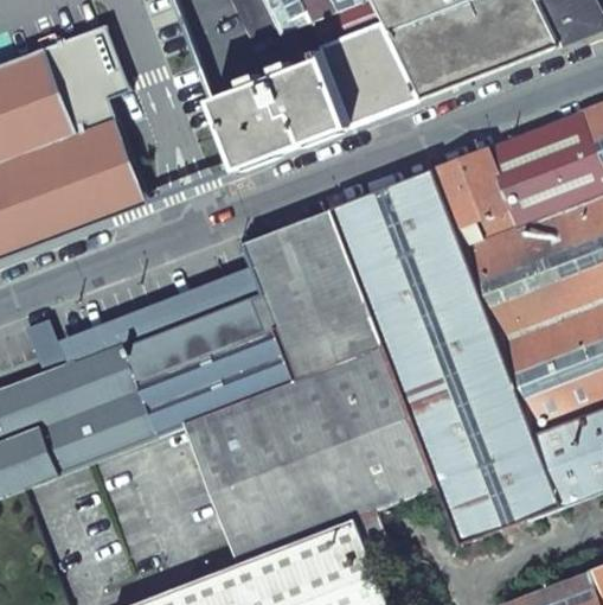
[(230,0),(249,39),(277,25),(264,0),(230,0)]
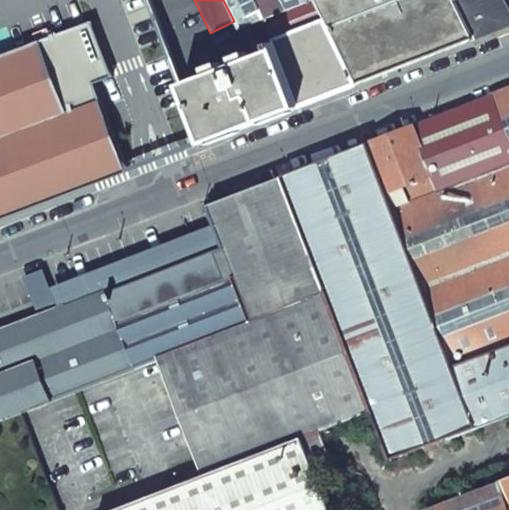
[(223,0),(234,21),(237,28),(264,17),(275,46),(296,105),(355,82),(315,0),(223,0)]
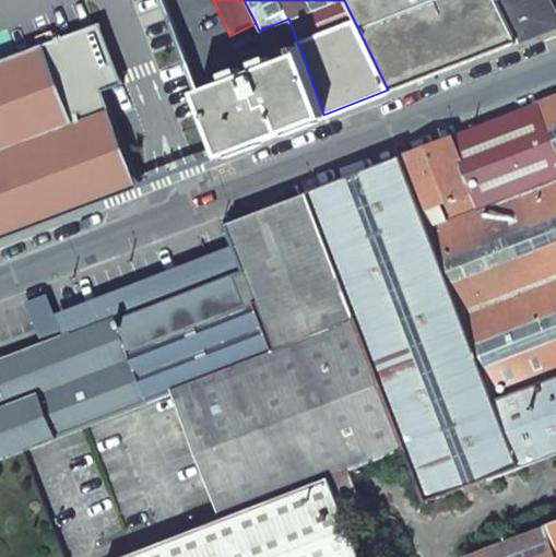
[(344,0),(388,90),(515,42),(555,25),(555,0),(344,0)]
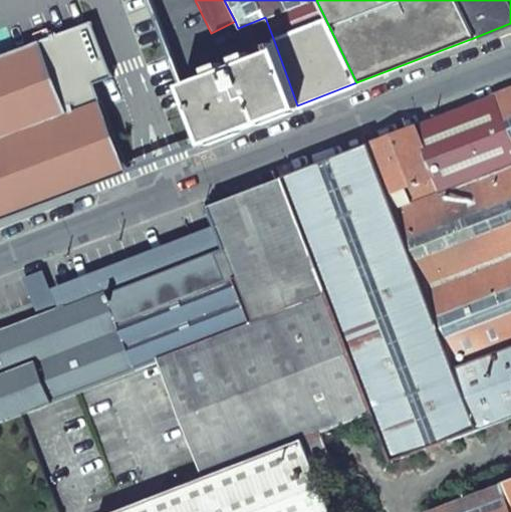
[(0,220),(92,185),(58,95),(92,82),(111,75),(90,19),(49,35),(35,40),(0,52),(0,220)]
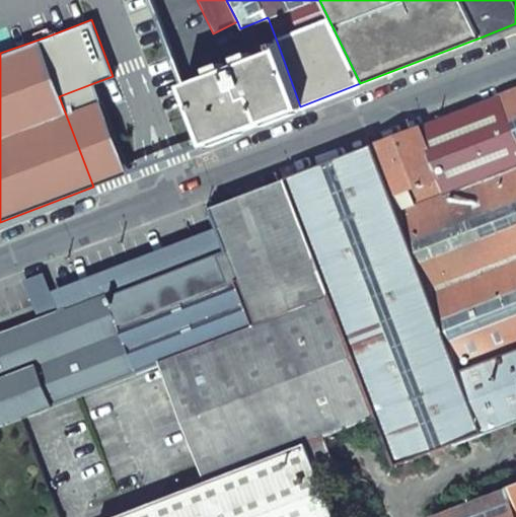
[(32,31),(35,41),(50,35),(46,26),(32,31)]
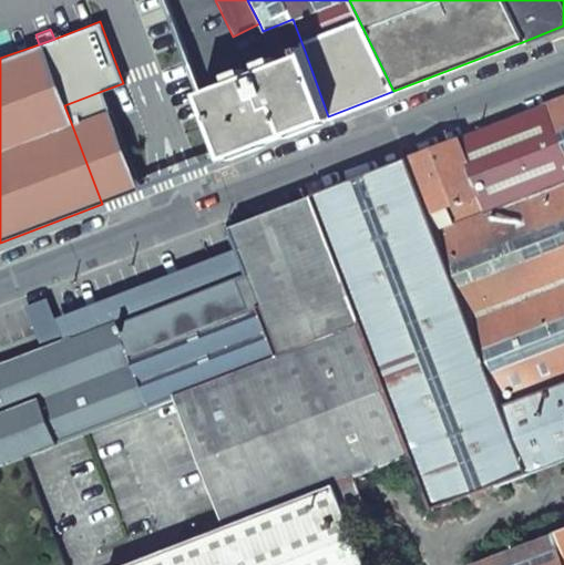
[(200,91),(223,157),(328,116),(305,51),(200,91)]
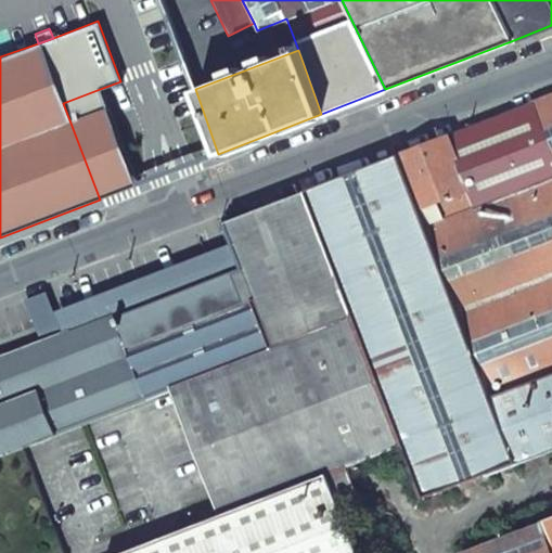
[(63,103),(100,200),(137,185),(100,89),(63,103)]
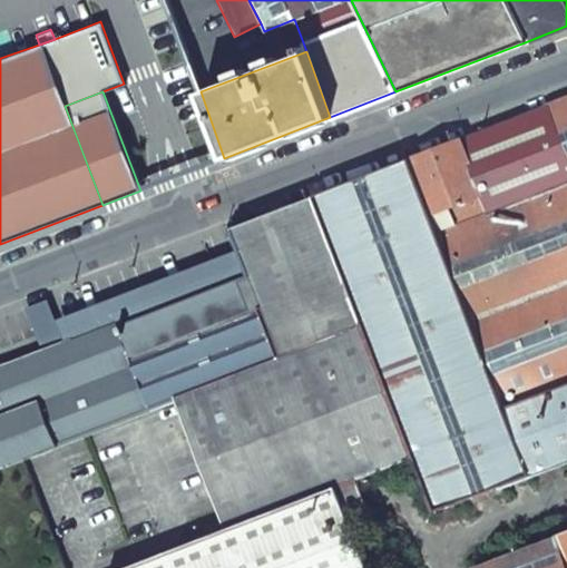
[(566,380),(566,363),(514,221),(566,198),(566,96),(409,157),(504,404),(566,380)]
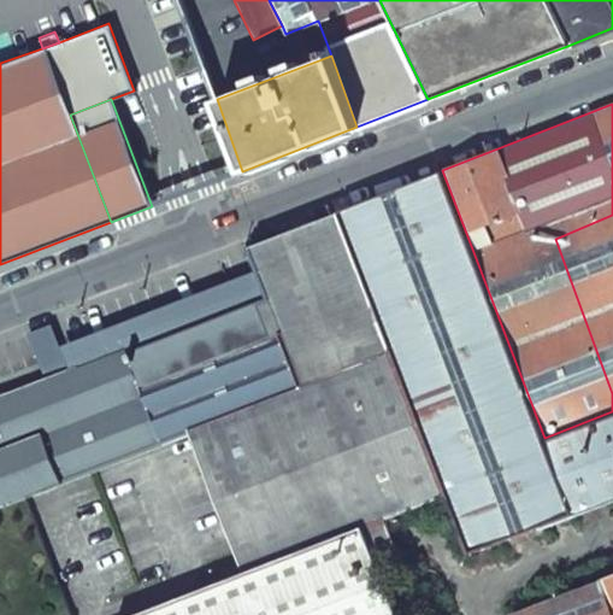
[(443,493),(440,496),(463,555),(612,497),(612,411),(544,438),(442,170),(335,212),(443,493)]
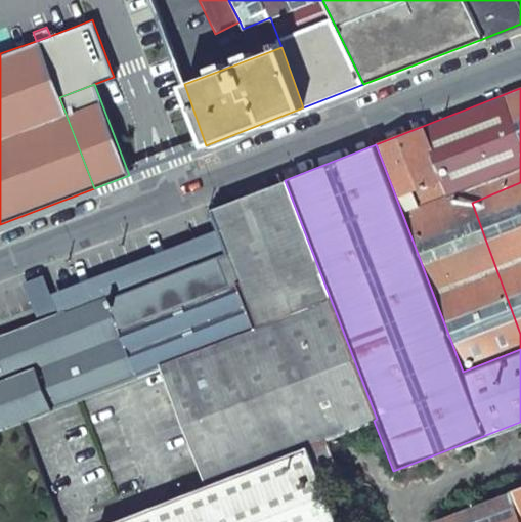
[(377,419),(285,180),(210,209),(218,229),(236,278),(256,329),(158,366),(205,486),(326,439),(374,421),(377,419)]
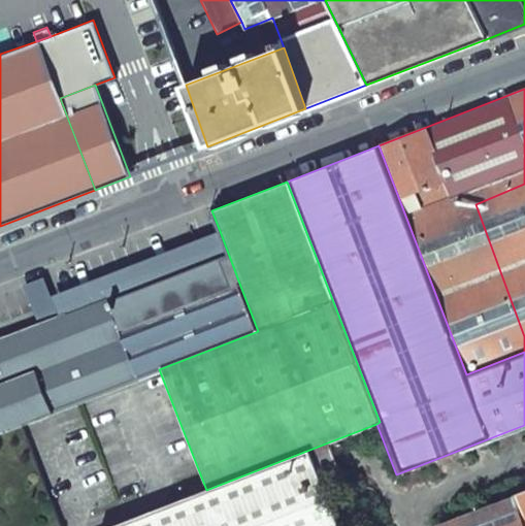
[(524,336),(524,184),(476,204),(524,336)]
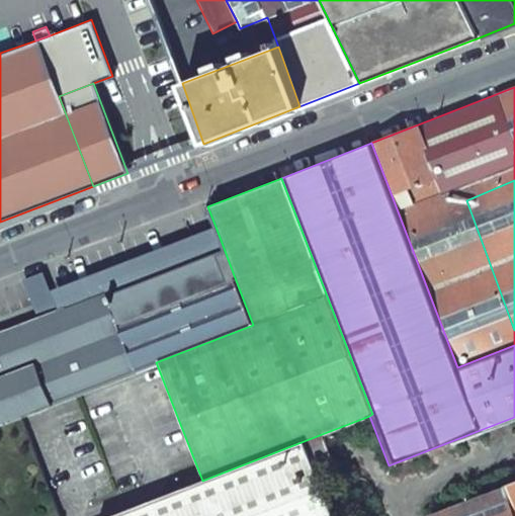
[(49,290),(56,310),(104,290),(106,294),(163,272),(172,297),(234,275),(216,227),(49,290)]
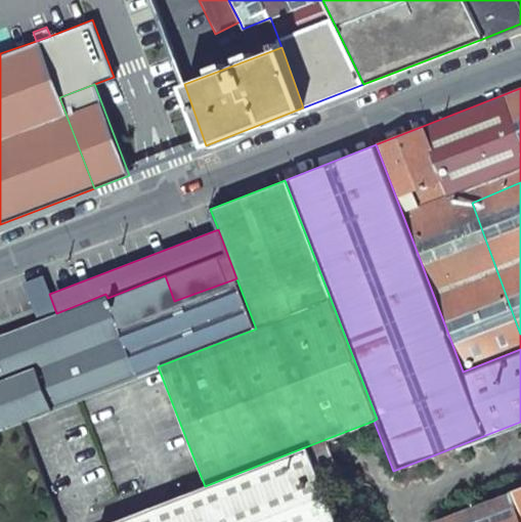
[(0,427),(16,422),(158,366),(256,329),(236,278),(174,301),(165,275),(154,279),(107,298),(105,294),(98,297),(56,313),(49,294),(45,285),(41,273),(22,281),(30,301),(37,320),(0,334),(0,427)]
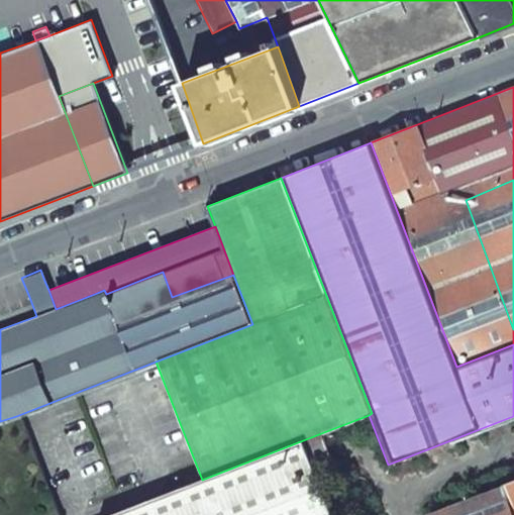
[(0,514),(57,514),(16,416),(0,421),(0,514)]
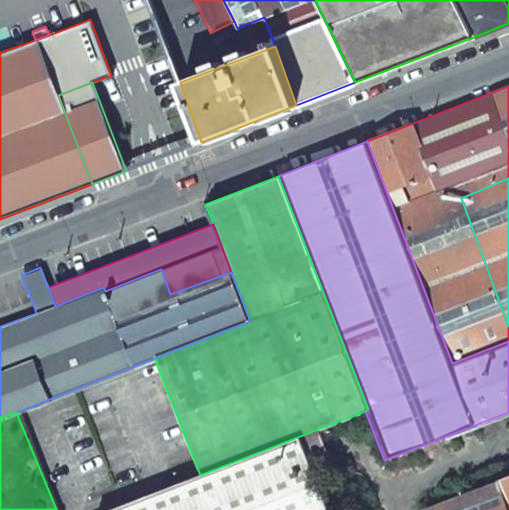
[(327,509),(307,458),(326,451),(318,429),(200,475),(107,509),(327,509)]
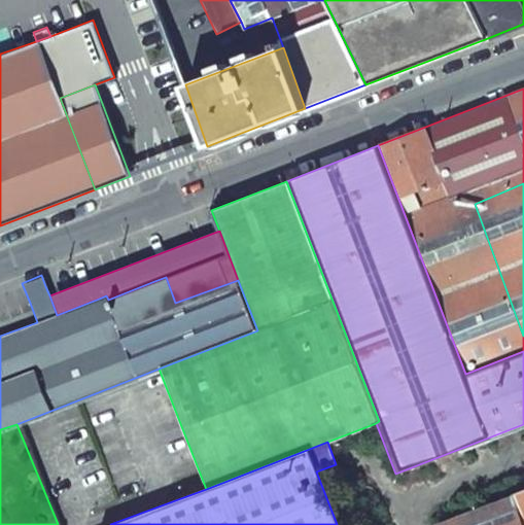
[(523,524),(523,492),(441,524),(523,524)]
